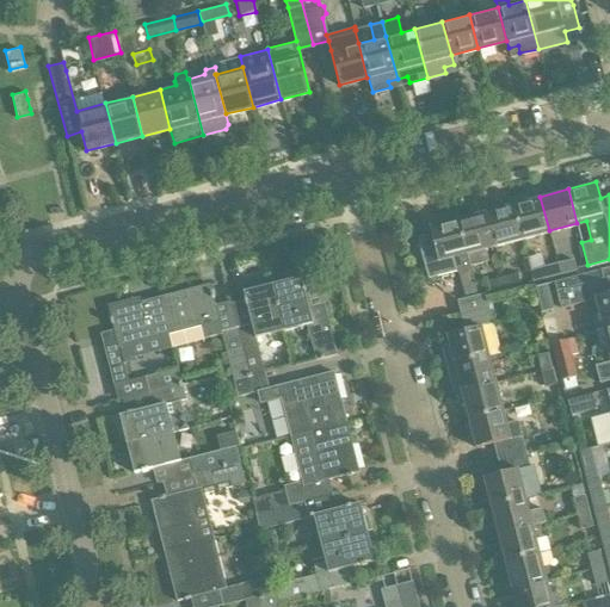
[(540,197),(537,190),(511,197),(522,237),(549,230),(540,197)]
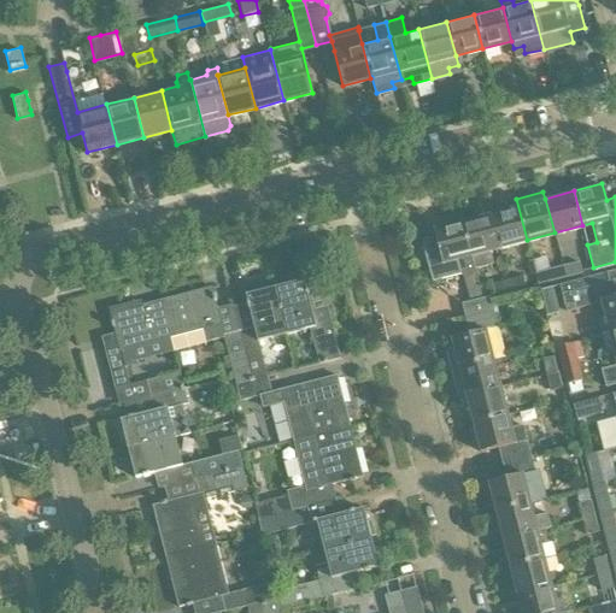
[(517,206),(490,213),(499,247),(527,240),(516,199),(515,199),(517,206)]
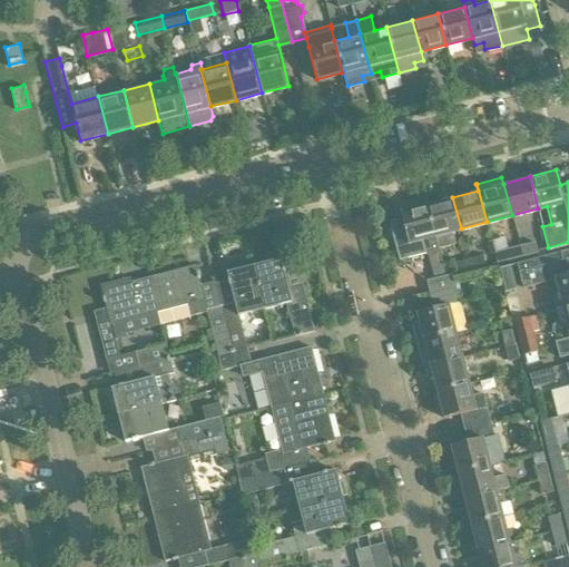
[(452,197),(425,204),(434,235),(438,247),(455,243),(452,231),(461,228),(452,197)]
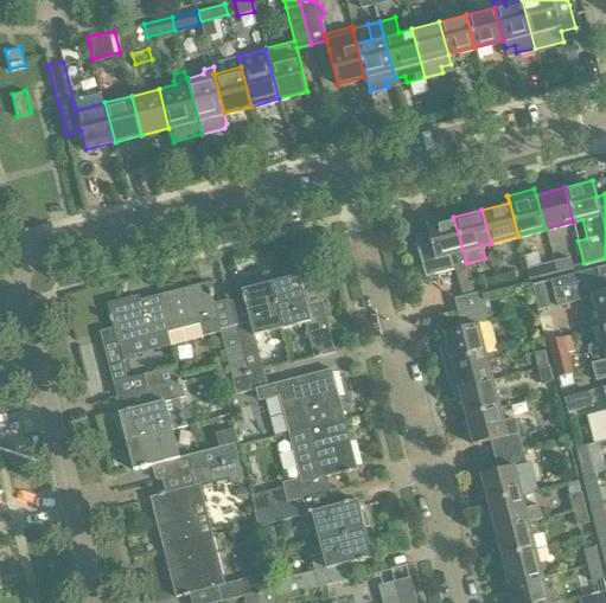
[(426,224),(427,231),(409,236),(420,276),(448,269),(445,255),(463,250),(453,217),(426,224)]
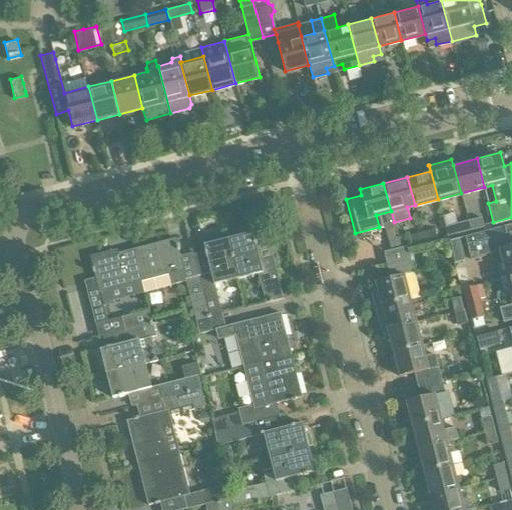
[(468,219),(471,228),(483,225),(481,216),(468,219)]
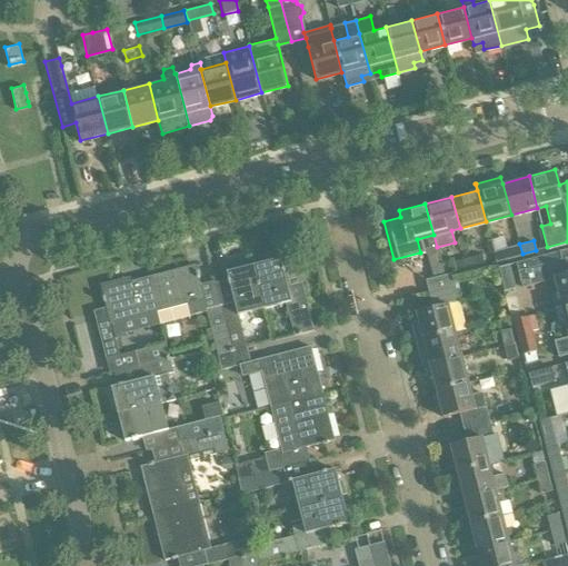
[(522,254),(519,244),(494,250),(496,260),(522,254)]
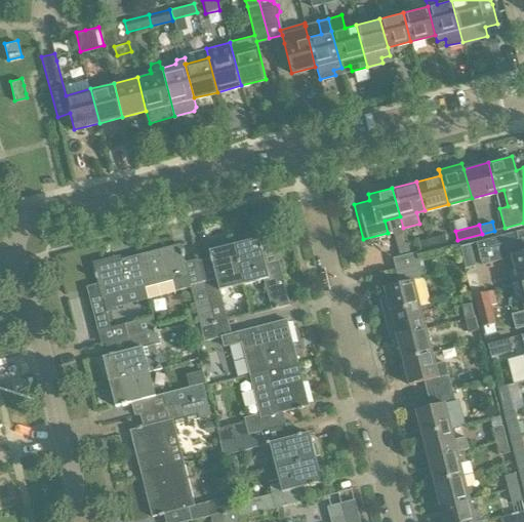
[(444,233),(431,237),(434,247),(447,243),(444,233)]
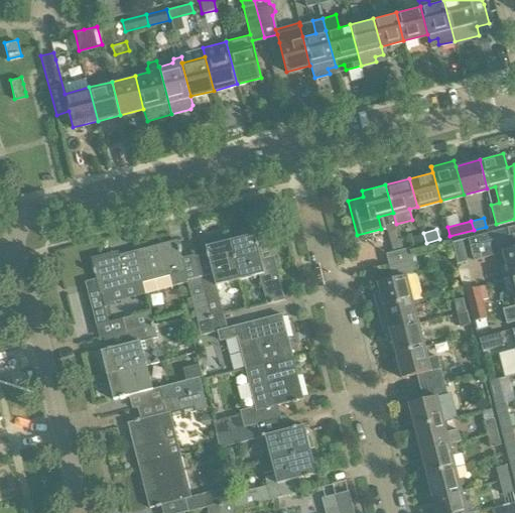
[(230,239),(240,277),(263,271),(271,300),(284,297),(275,262),(262,265),(254,233),(230,239)]
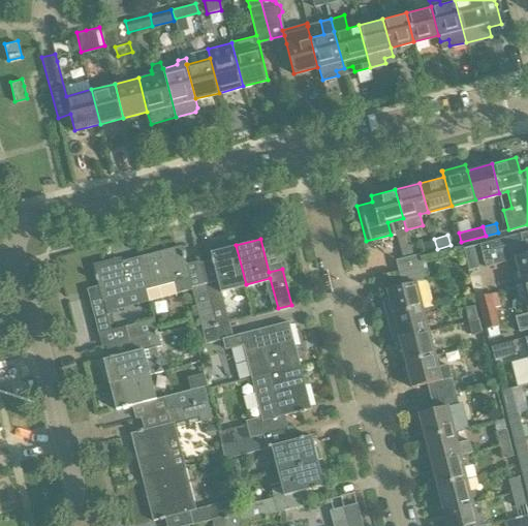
[(437,249),(434,239),(418,243),(422,253),(437,249)]
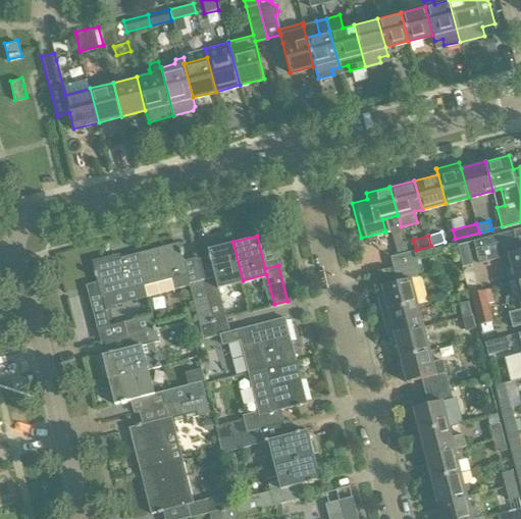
[(509,282),(520,278),(520,249),(518,251),(514,237),(474,247),(478,262),(508,254),(512,267),(506,268),(509,282)]
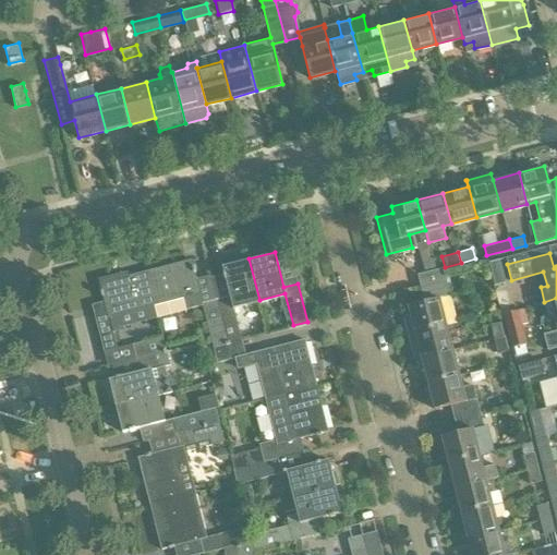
[(214,347),(226,344),(216,298),(209,274),(196,277),(191,257),(145,269),(154,303),(157,314),(202,303),(214,347)]
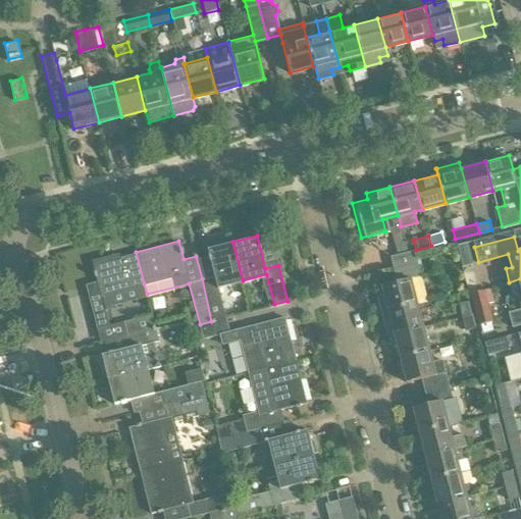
[(215,275),(202,278),(211,321),(225,317),(218,287),(243,280),(232,242),(208,248),(215,275)]
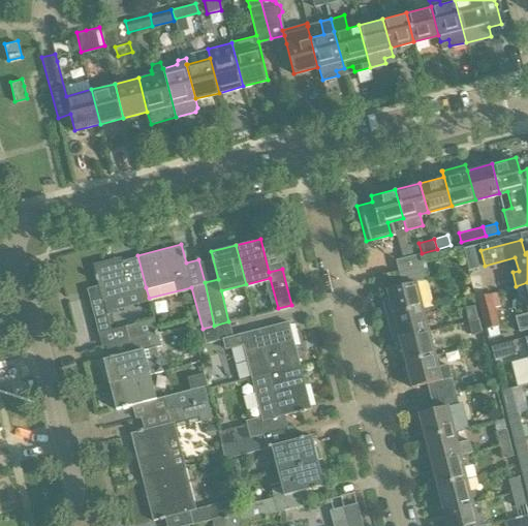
[(478,266),(473,245),(463,247),(468,269),(478,266)]
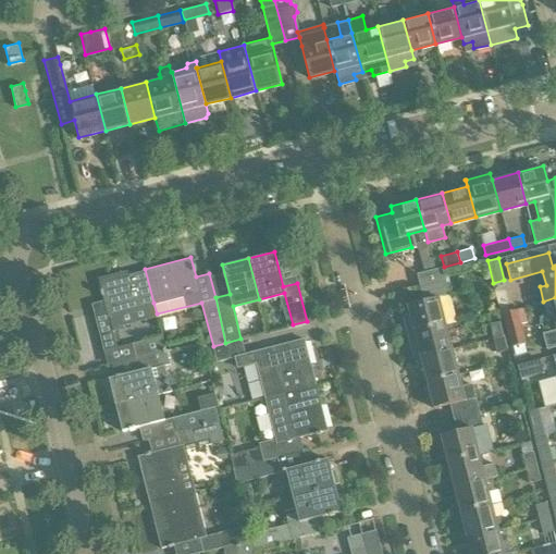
[(420,286),(445,280),(442,267),(416,273),(420,286)]
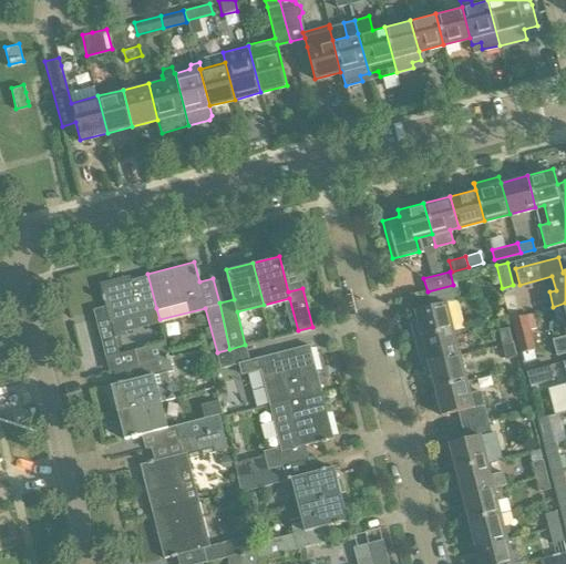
[(156,308),(147,274),(101,286),(107,313),(95,316),(105,356),(119,352),(111,319),(156,308)]
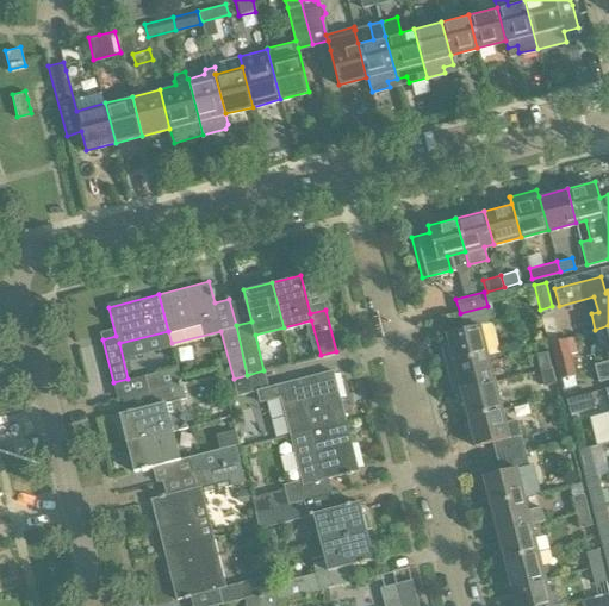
[(446,333),(448,343),(440,344),(445,363),(488,353),(499,350),(491,322),(488,306),(460,313),(464,329),(446,333)]
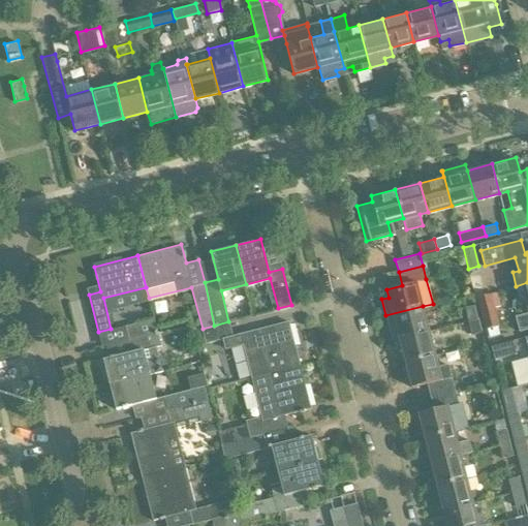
[(527,282),(516,286),(520,300),(525,298),(527,307),(527,311),(515,315),(519,330),(527,328),(527,282)]
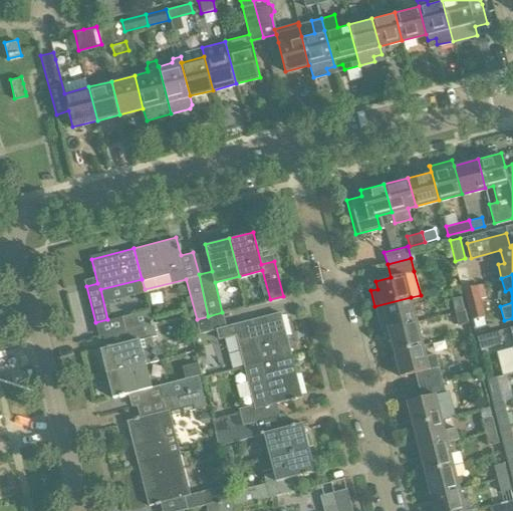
[(463,288),(470,318),(484,315),(480,297),(486,295),(483,283),(463,288)]
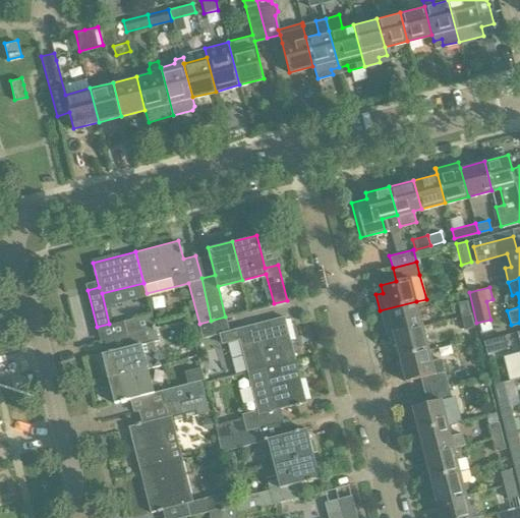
[(461,315),(470,313),(467,299),(457,301),(461,315)]
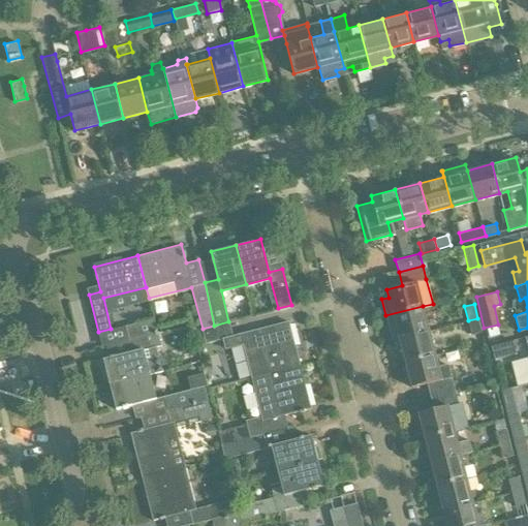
[(429,331),(423,306),(385,315),(390,332),(397,330),(399,338),(429,331)]
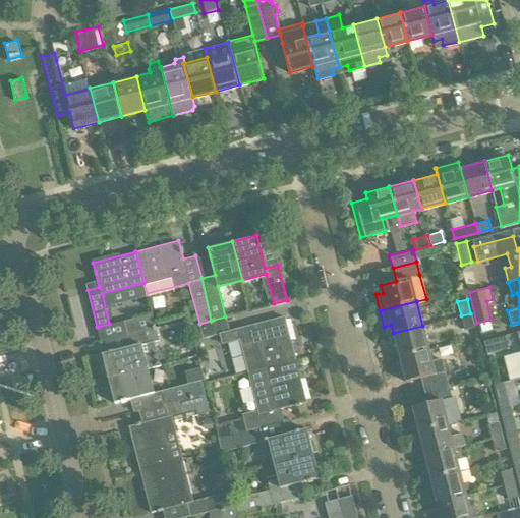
[(126,333),(155,326),(151,312),(123,320),(126,333)]
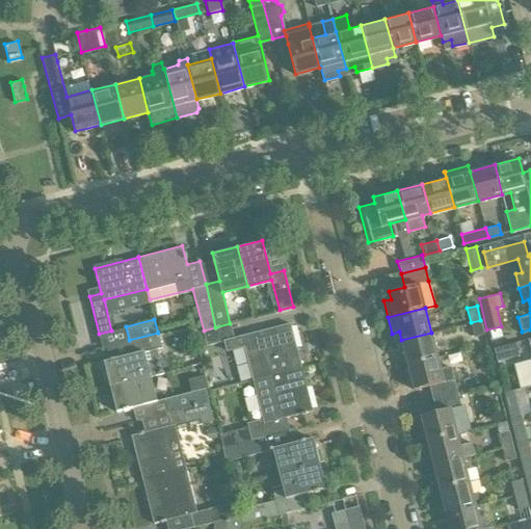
[(480,320),(471,322),(474,335),(483,333),(480,320)]
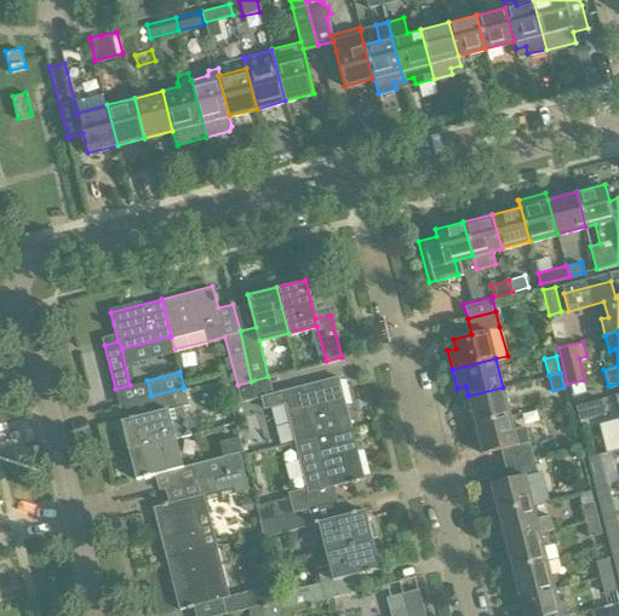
[(261,395),(263,407),(284,402),(294,441),(301,439),(314,436),(351,426),(338,374),(271,391),(268,376),(251,381),(238,385),(241,399),(261,395)]
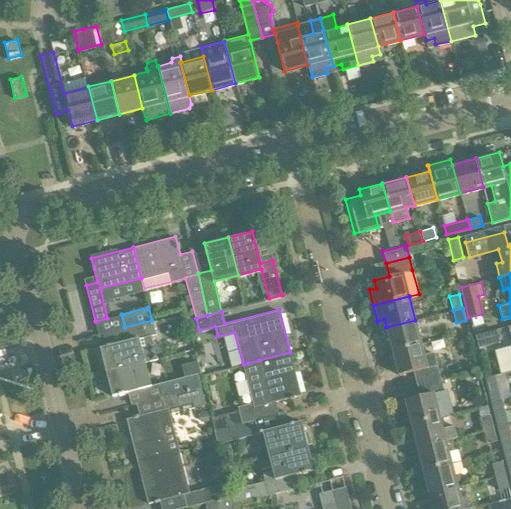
[(152,320),(124,327),(128,339),(99,347),(106,371),(144,361),(156,358),(150,334),(155,333),(152,320)]
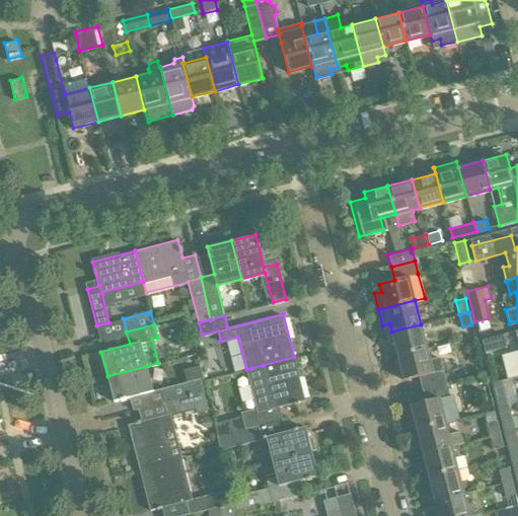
[(426,348),(421,324),(391,332),(397,355),(426,348)]
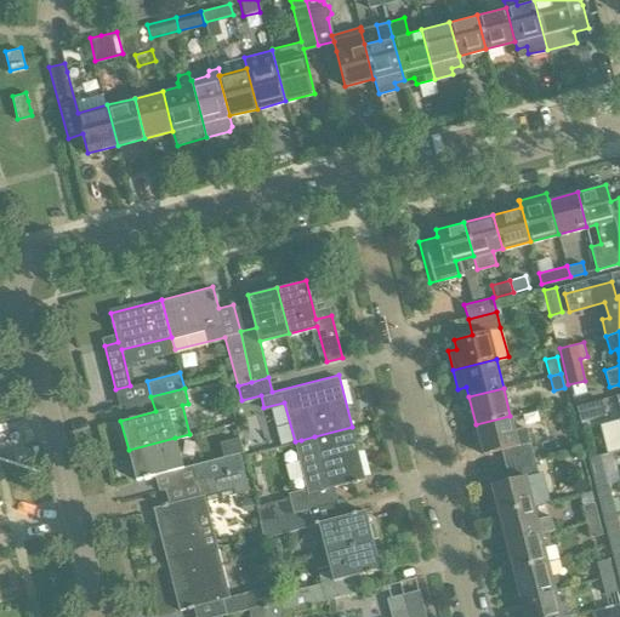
[(579,403),(581,416),(607,410),(603,396),(579,403)]
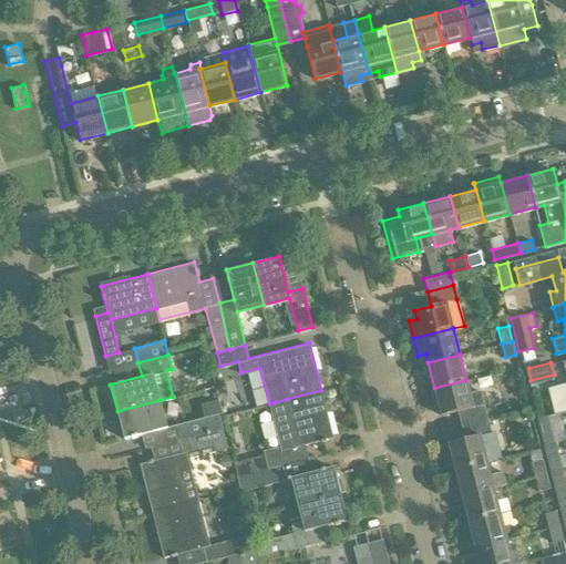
[(465,380),(434,388),(441,414),(456,410),(460,424),(487,418),(476,377),(465,380)]
